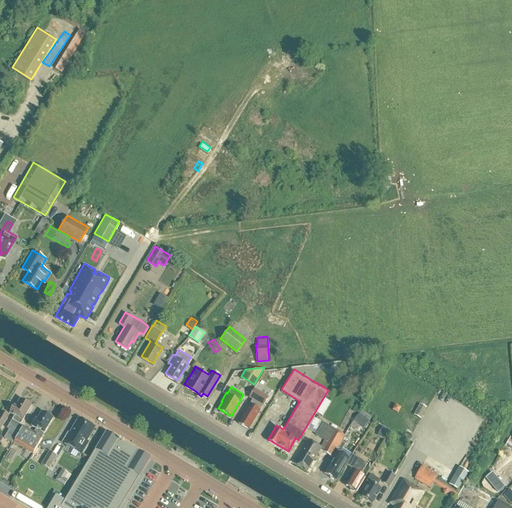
[(249,402),(238,421),(248,428),(267,396),(253,388),(249,396),(255,400),(252,404),(249,402)]
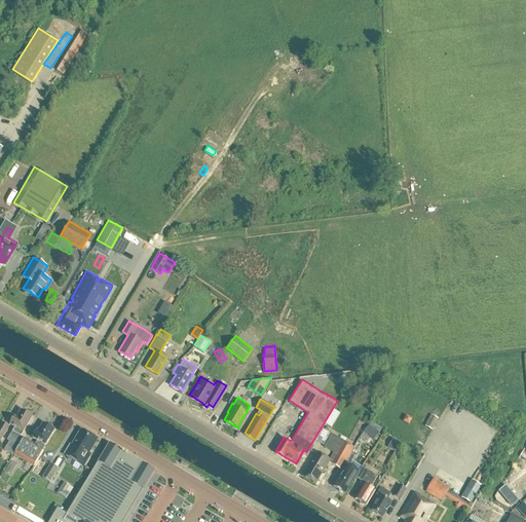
[(14,425),(9,435),(7,438),(9,440),(4,448),(12,452),(23,435),(21,434),(32,415),(20,408),(15,415),(13,414),(9,422),(14,425)]
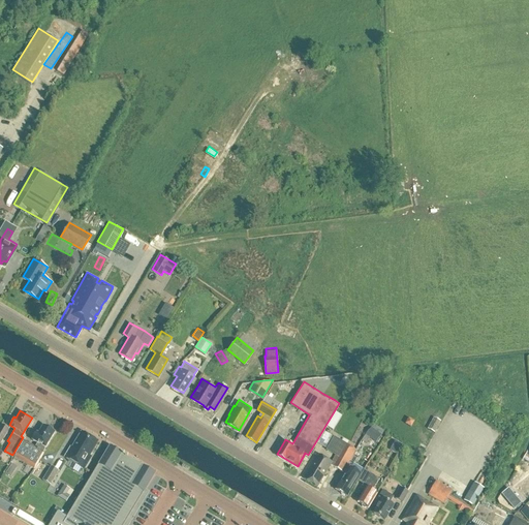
[(428,426),(434,430),(440,419),(434,414),(428,426)]
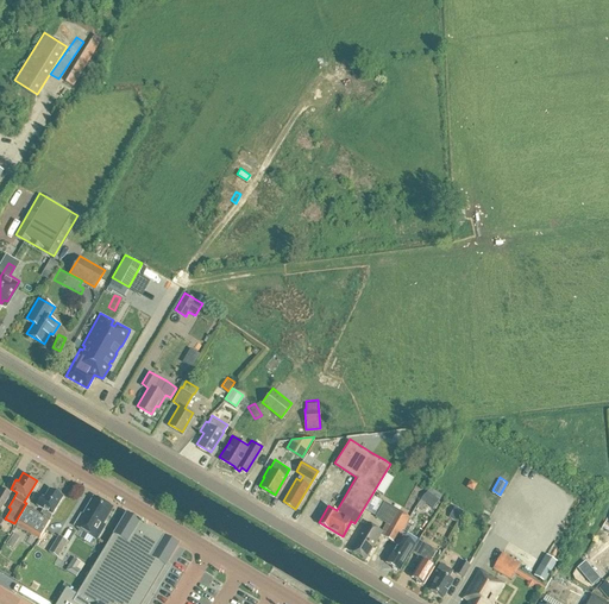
[(431,484),(416,503),(421,507),(426,501),(434,507),(440,499),(439,498),(443,494),(431,484)]
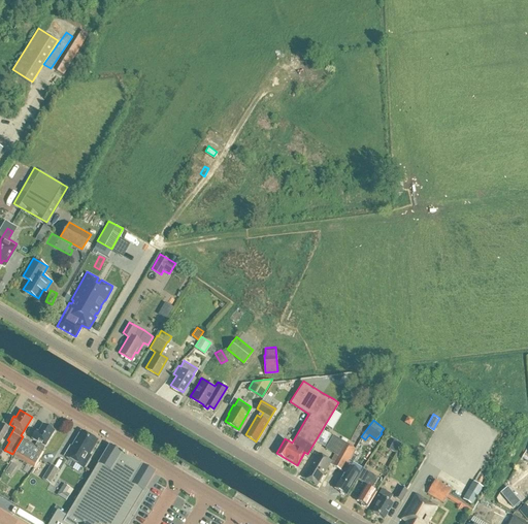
[(0,440),(9,426),(1,421),(0,423),(0,440)]
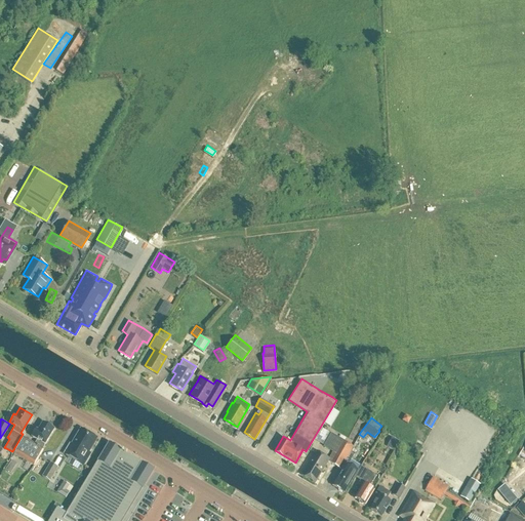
[(53,428),(42,421),(38,428),(36,427),(31,435),(37,438),(34,442),(23,435),(12,451),(33,464),(42,447),(41,446),(53,428)]
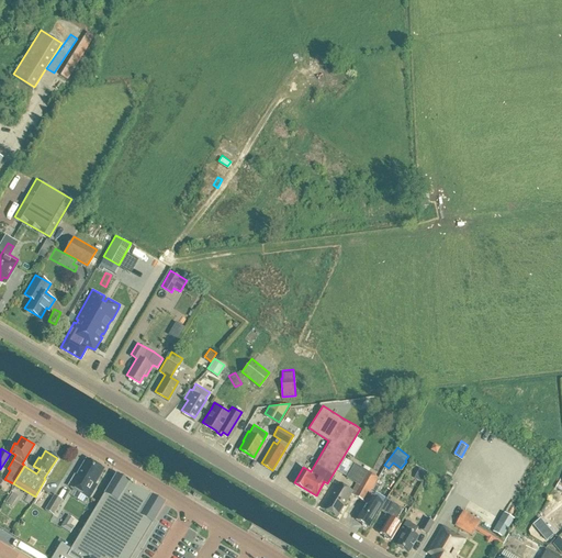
[(103,468),(86,457),(69,484),(88,495),(96,483),(94,482),(103,468)]
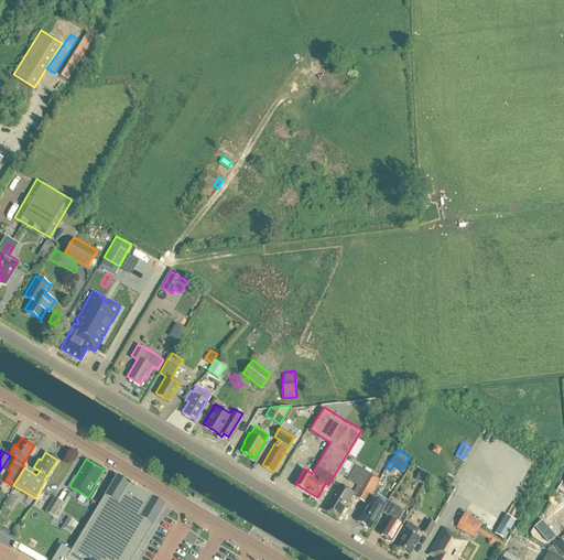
[(355,463),(347,476),(357,483),(353,491),(354,491),(353,494),(354,495),(365,502),(379,477),(355,463)]
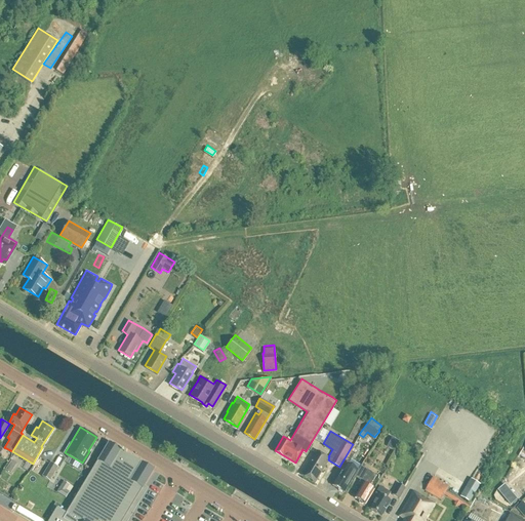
[(392,436),(388,443),(395,447),(399,440),(392,436)]
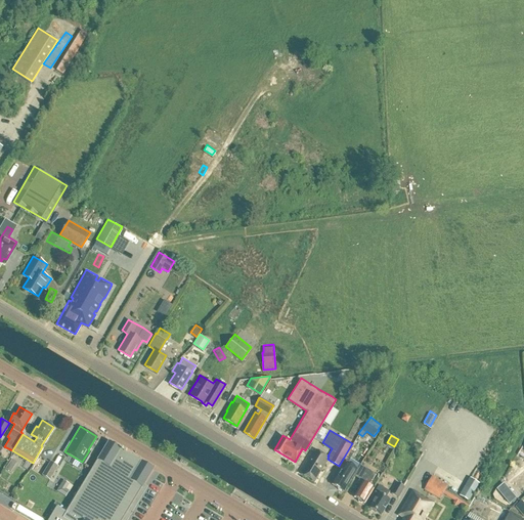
[(56,505),(47,519),(121,519),(144,482),(154,467),(108,440),(66,510),(56,505)]
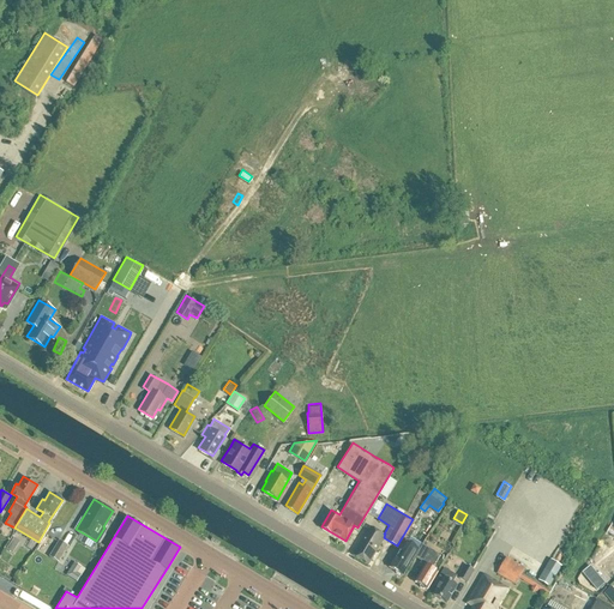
[(359,549),(355,555),(368,562),(384,535),(368,525),(355,548),(359,549)]
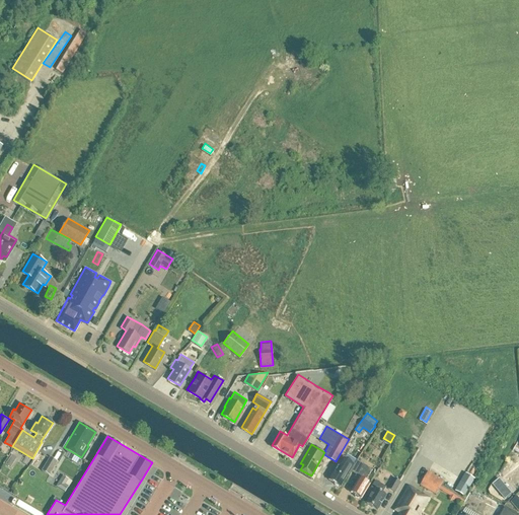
[(13,460),(16,455),(11,452),(8,457),(13,460)]
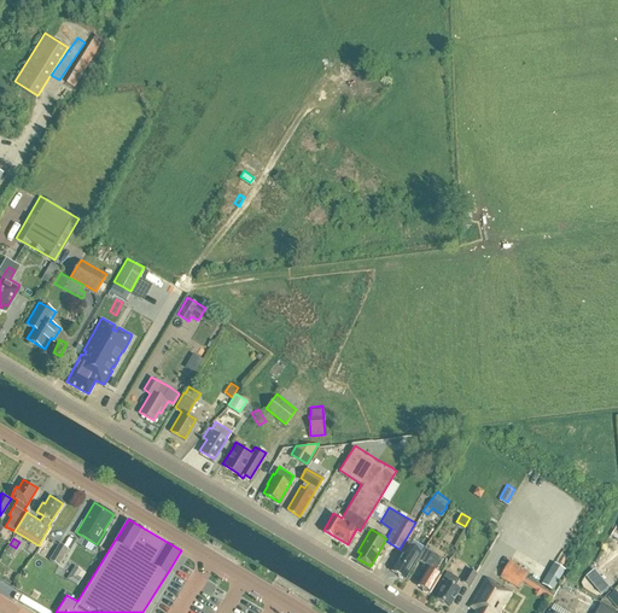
[(50,558),(58,564),(68,547),(59,542),(50,558)]
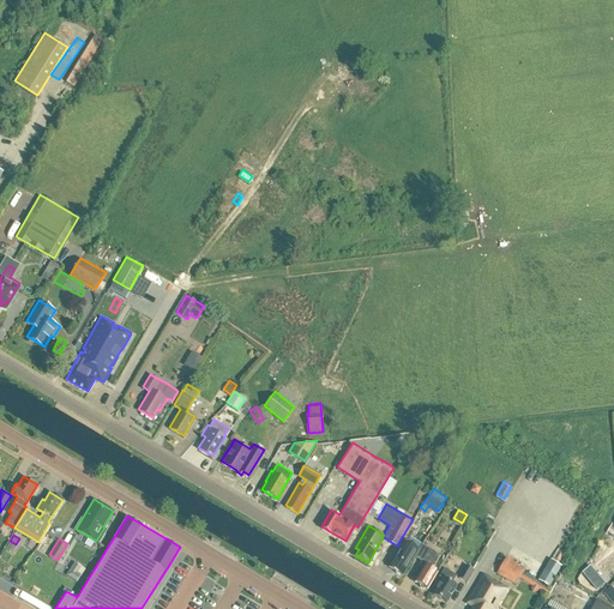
[(401,550),(398,549),(389,565),(396,570),(396,571),(398,572),(399,572),(402,573),(417,547),(407,540),(401,550)]
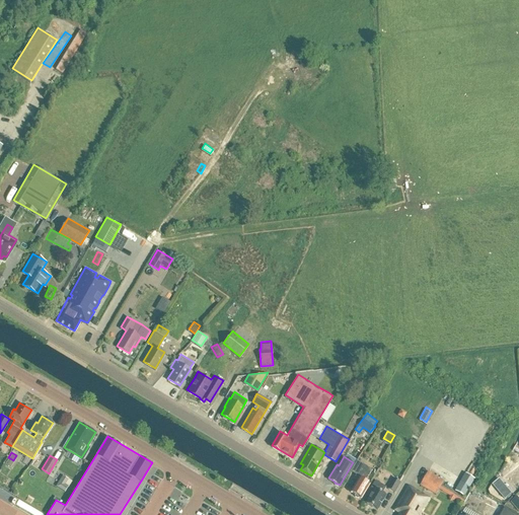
[(357,458),(351,469),(360,474),(359,476),(351,491),(355,493),(355,495),(358,496),(359,496),(360,496),(369,482),(365,479),(372,467),(357,458)]
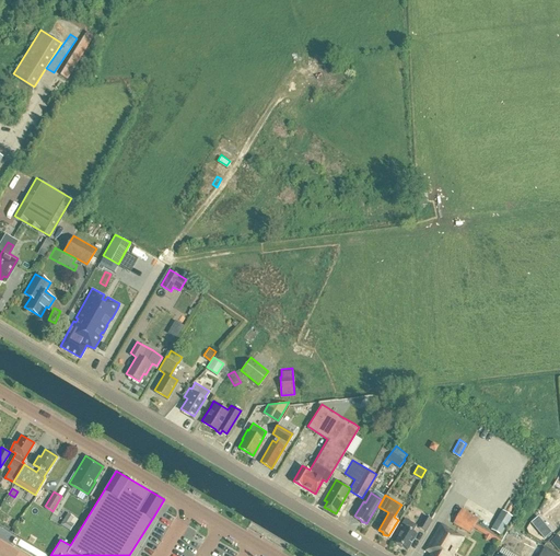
[(462,507),(453,521),(469,531),(478,517),(462,507)]
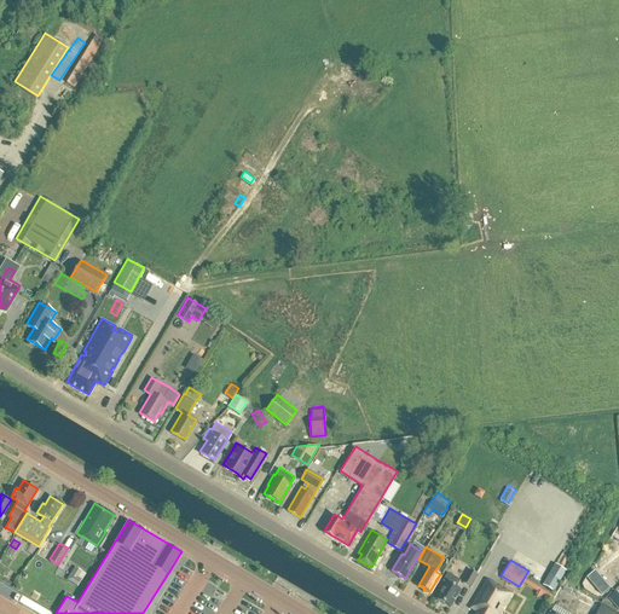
[(555,560),(542,583),(554,590),(567,567),(555,560)]
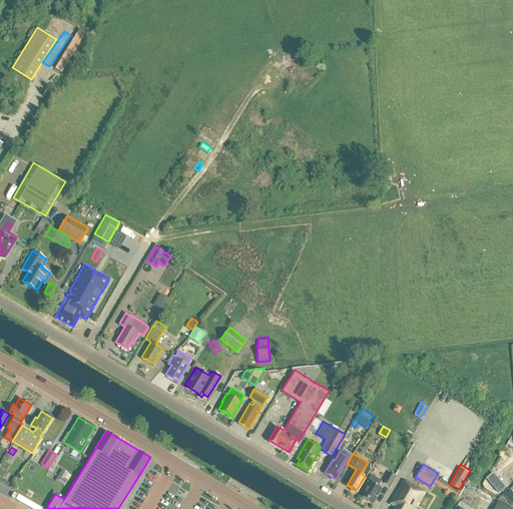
[(55,478),(64,484),(70,475),(71,476),(72,474),(62,468),(55,478)]
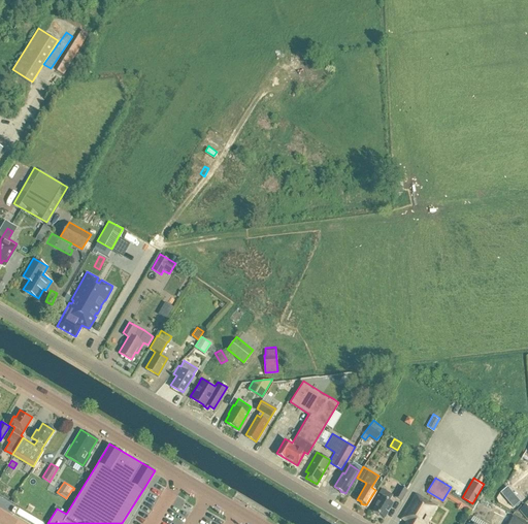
[(52,500),(58,489),(46,483),(40,494),(52,500)]
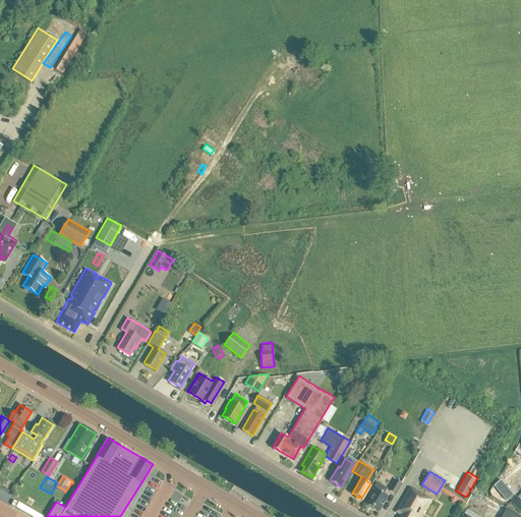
[(389,487),(397,493),(402,482),(395,477),(389,487)]
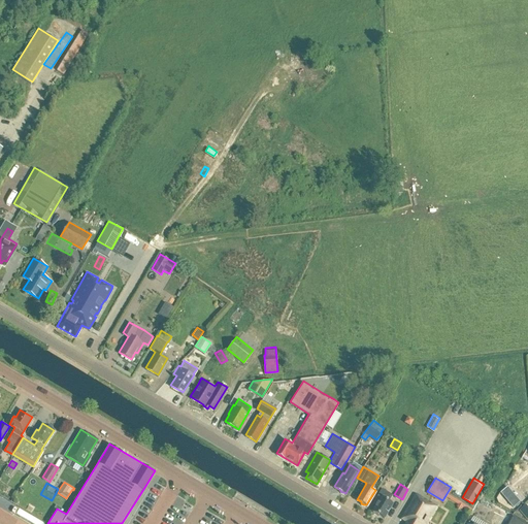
[(507,484),(500,490),(513,504),(520,499),(507,484)]
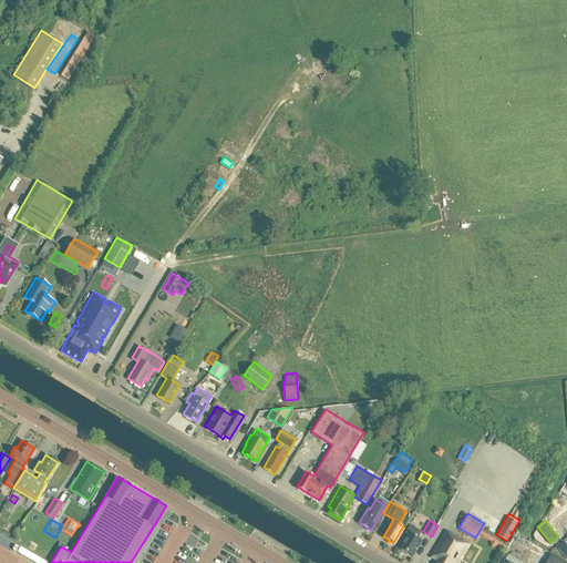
[(409,533),(400,548),(412,555),(421,539),(418,536),(421,530),(409,523),(404,531),(409,533)]
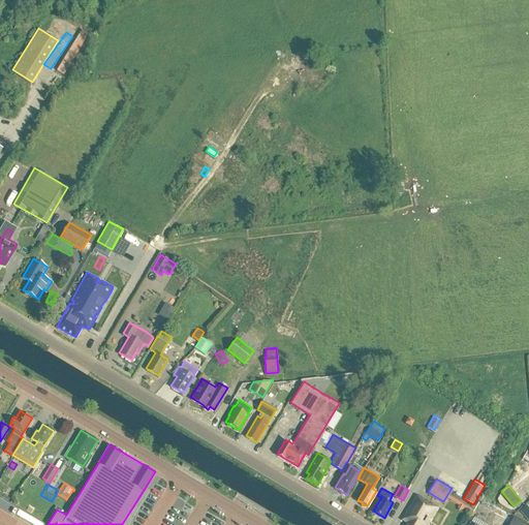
[(492,505),(499,498),(492,491),(486,499),(492,505)]
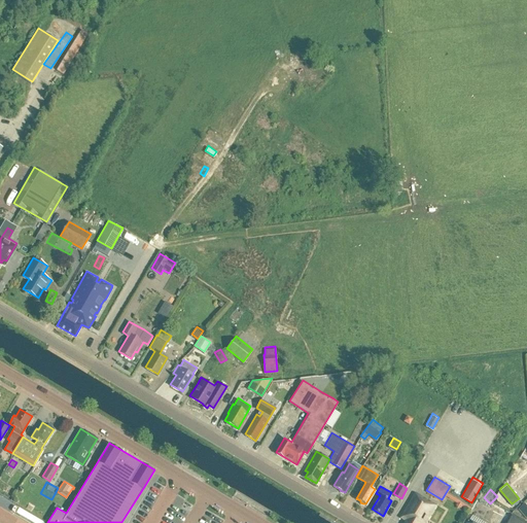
[(402,522),(423,522),(435,503),(421,495),(420,495),(414,492),(400,515),(407,518),(402,522)]
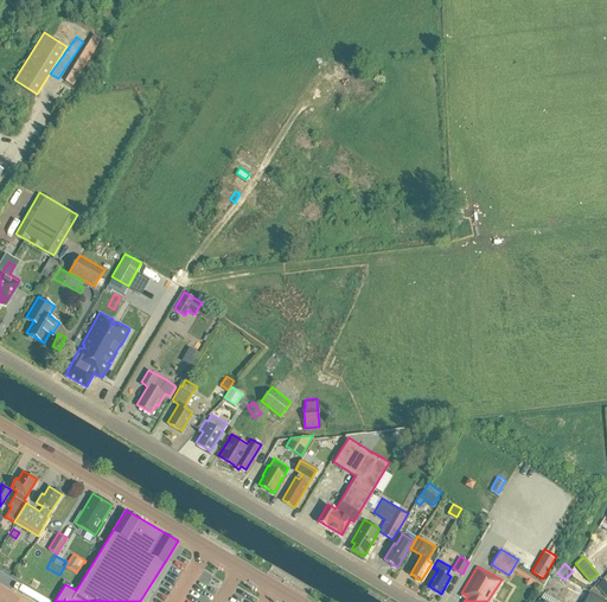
[(606,580),(604,577),(596,583),(606,595),(606,594),(606,586),(606,584),(606,580)]
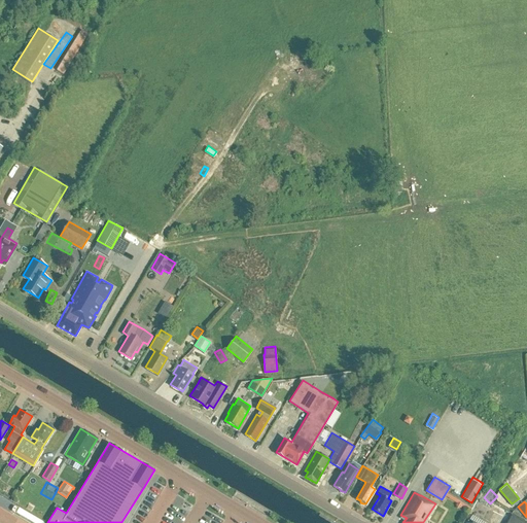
[(504,522),(526,522),(526,521),(511,513),(504,522)]
